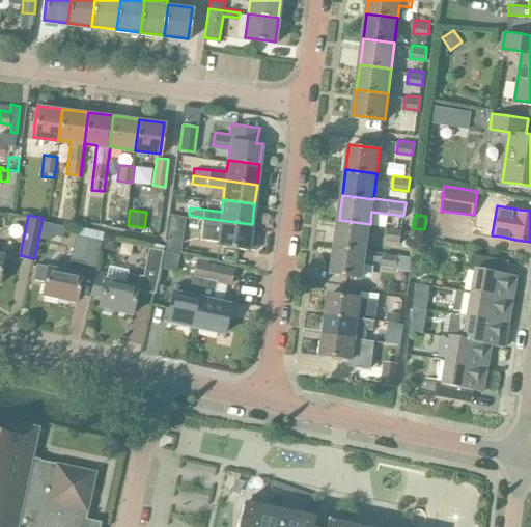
[(218,244),(228,246),(249,248),(252,224),(203,218),(201,237),(219,239),(218,244)]
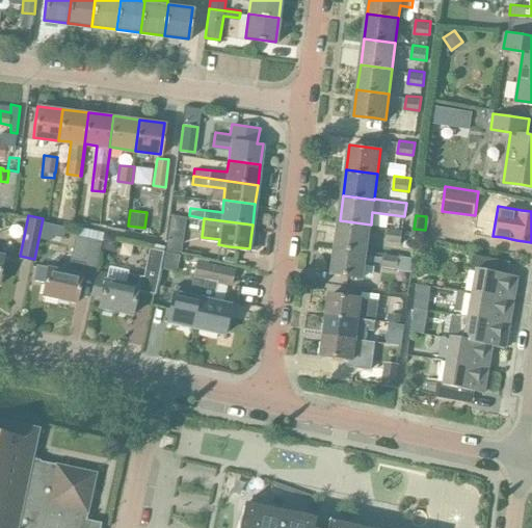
[(336,246),(367,251),(371,225),(340,220),(336,246)]
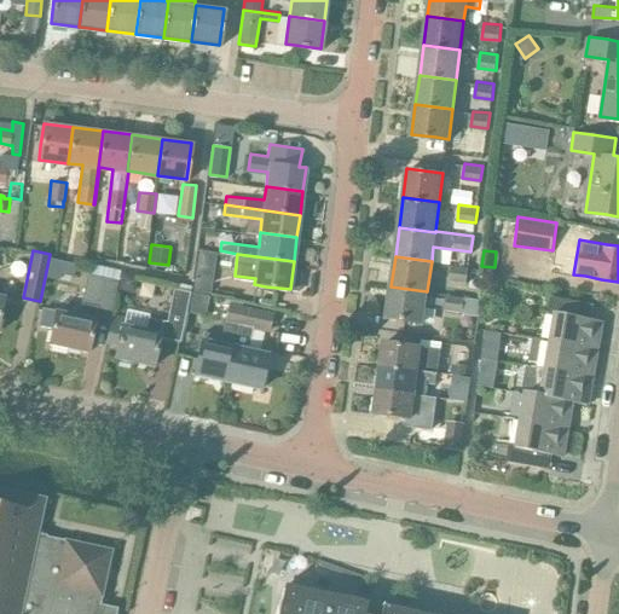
[(450,279),(467,281),(469,266),(451,264),(450,279)]
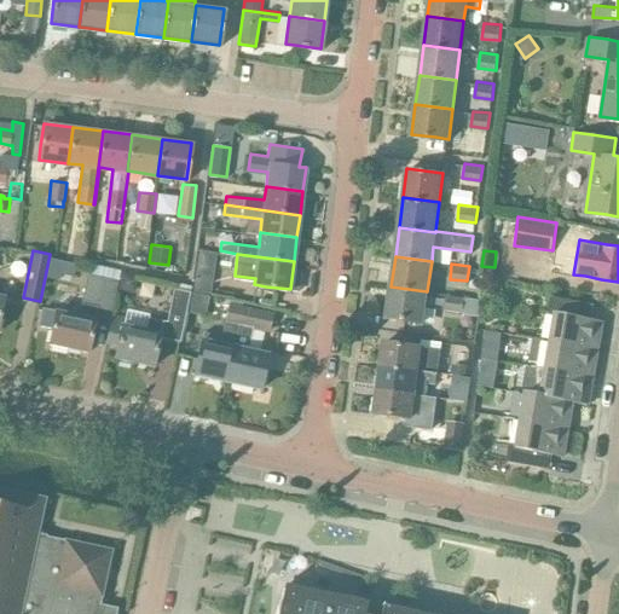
[(196,268),(194,289),(215,293),(219,272),(196,268)]
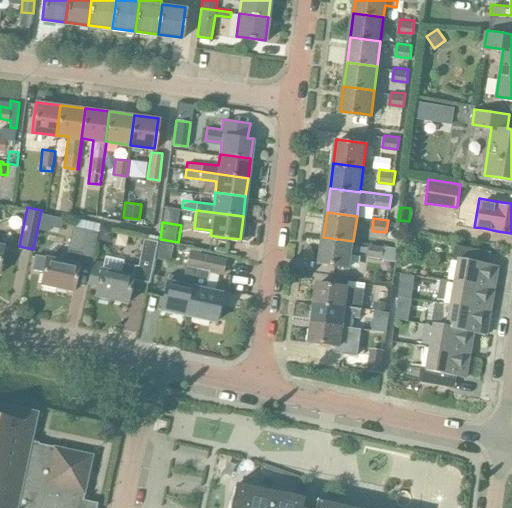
[(112,241),(114,227),(101,223),(98,238),(112,241)]
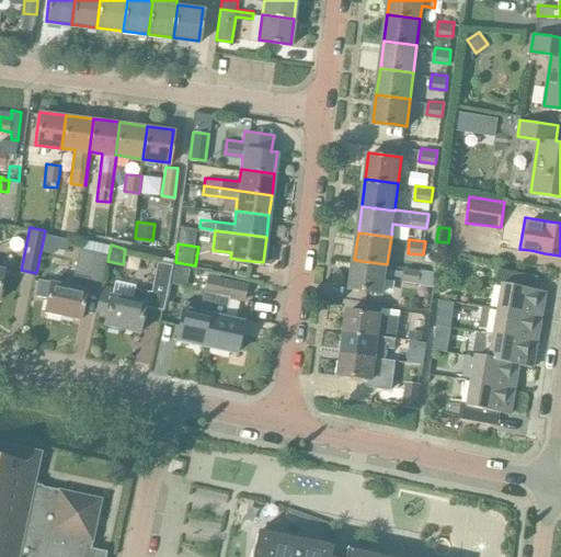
[(52,279),(49,290),(44,310),(79,318),(86,287),(84,287),(87,276),(101,280),(106,253),(80,248),(75,273),(77,274),(75,284),(52,279)]
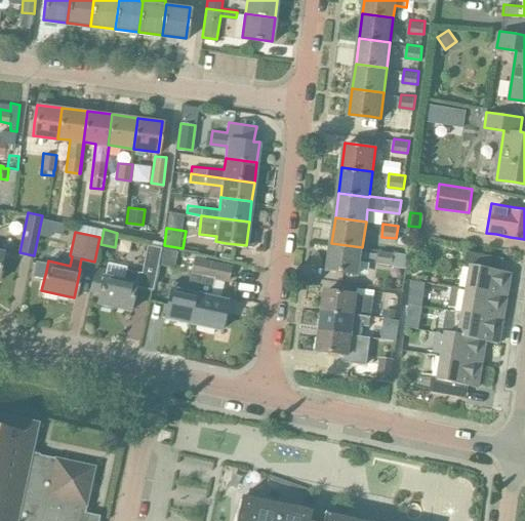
[(153,288),(158,261),(162,246),(148,243),(142,270),(127,267),(124,278),(105,274),(106,269),(95,266),(90,288),(99,290),(97,303),(129,309),(134,284),(153,288)]
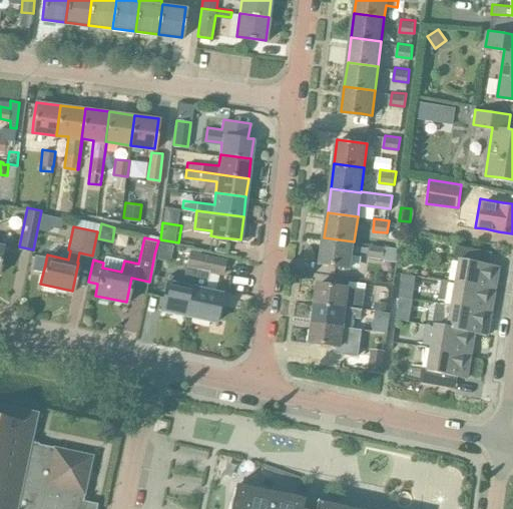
[(321,262),(351,266),(354,241),(324,237),(321,262)]
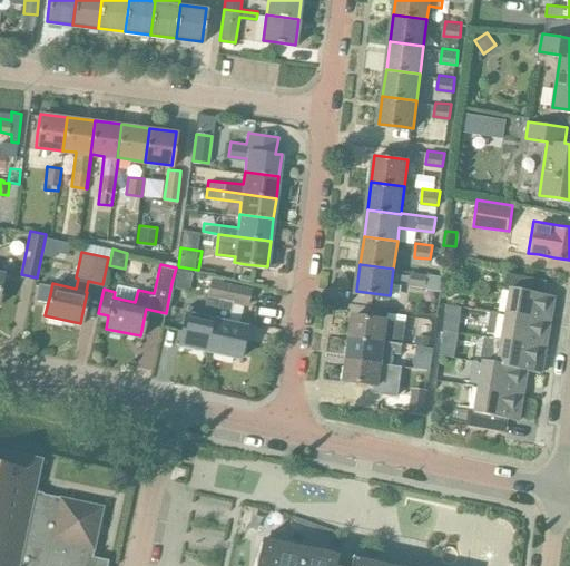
[(412,270),(410,283),(426,285),(428,274),(428,272),(412,270)]
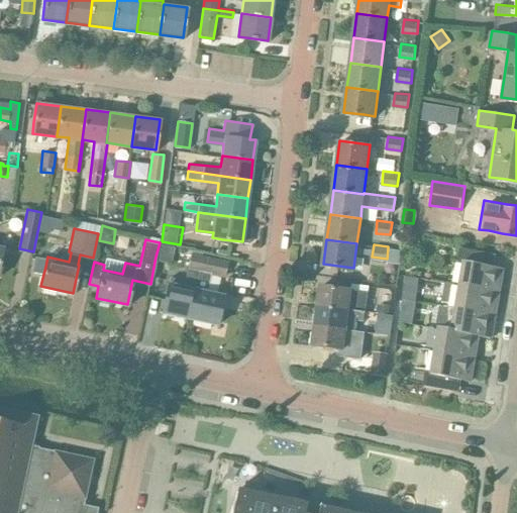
[(487,250),(467,247),(461,246),(459,260),(464,261),(460,283),(499,290),(503,267),(485,264),(487,250)]
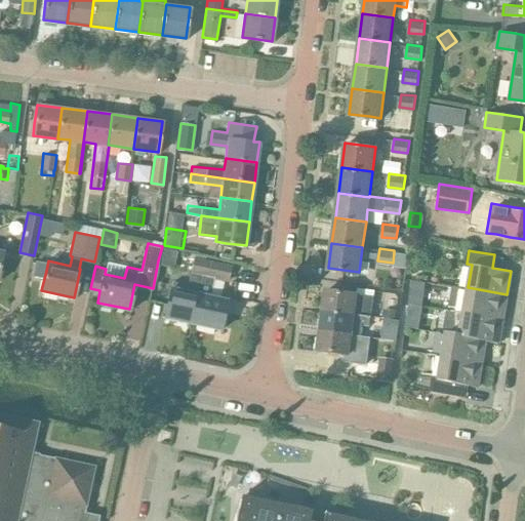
[(165,316),(193,322),(206,258),(194,256),(187,290),(171,287),(165,316)]
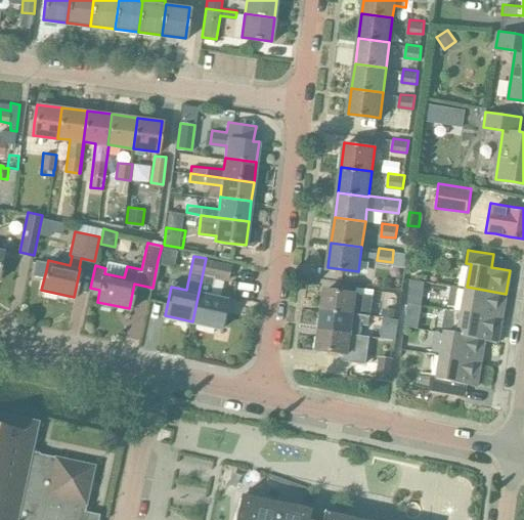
[(206,258),(192,321),(220,328),(226,299),(210,295),(214,275),(226,278),(230,263),(206,258)]
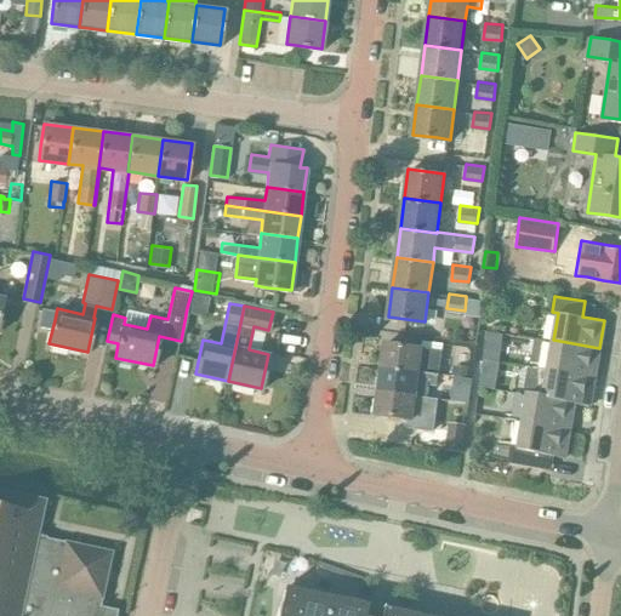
[(439,321),(438,336),(467,340),(469,325),(439,321)]
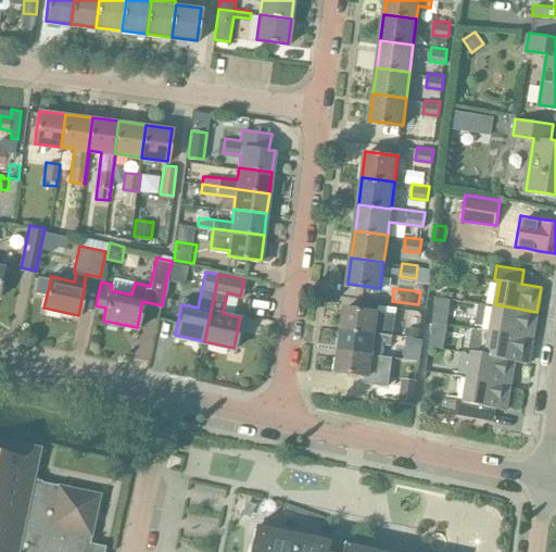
[(344,305),(342,327),(393,334),(397,305),(379,303),(378,310),(344,305)]
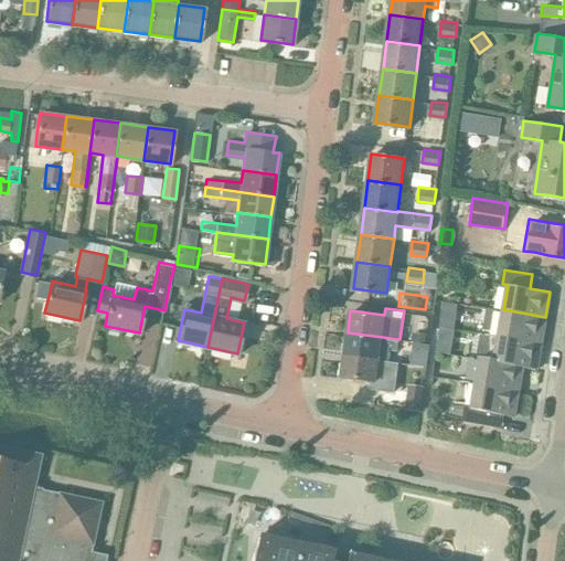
[(541,342),(545,317),(503,309),(499,335),(541,342)]
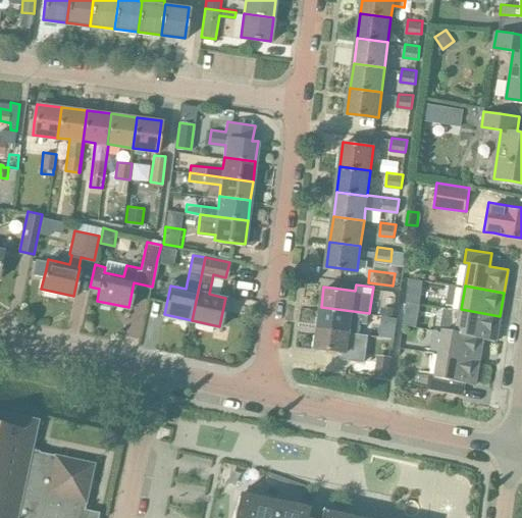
[(407,301),(403,322),(416,324),(420,303),(407,301)]
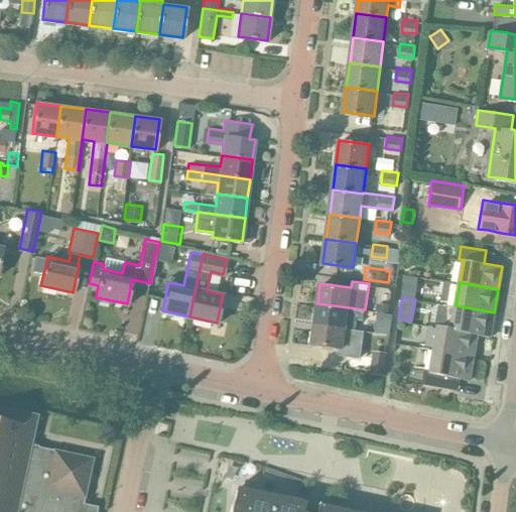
[(390,302),(377,300),(376,310),(389,312),(390,302)]
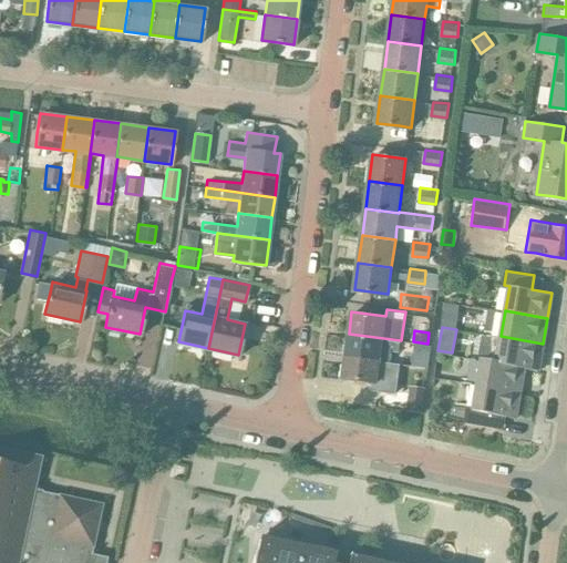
[(346,355),(380,360),(390,361),(391,348),(400,349),(401,340),(349,334),(346,355)]
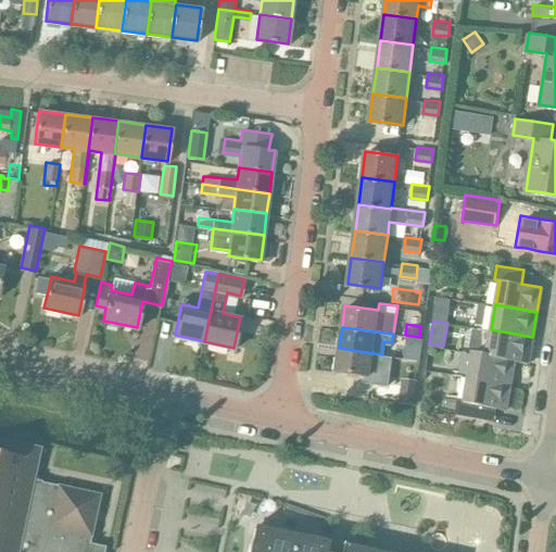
[(528,362),(532,337),(491,329),(487,352),(487,353),(515,359),(515,360),(528,362)]
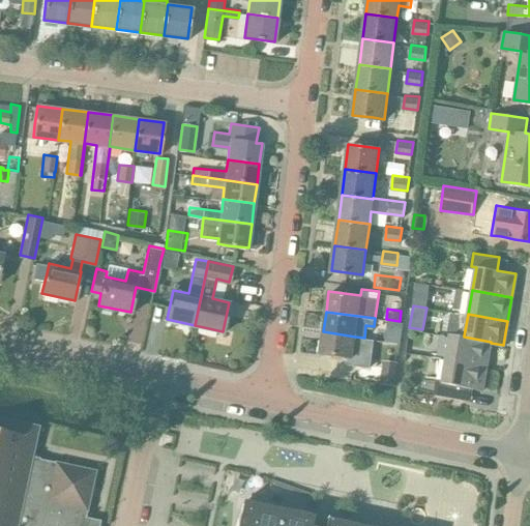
[(401,343),(402,327),(387,326),(385,340),(401,343)]
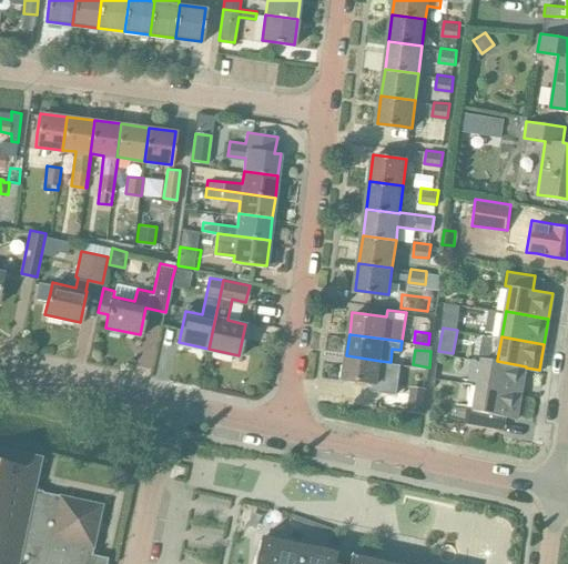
[(381,361),(346,355),(343,378),(374,382),(374,386),(386,389),(385,401),(413,404),(415,391),(395,389),(397,375),(379,373),(381,361)]
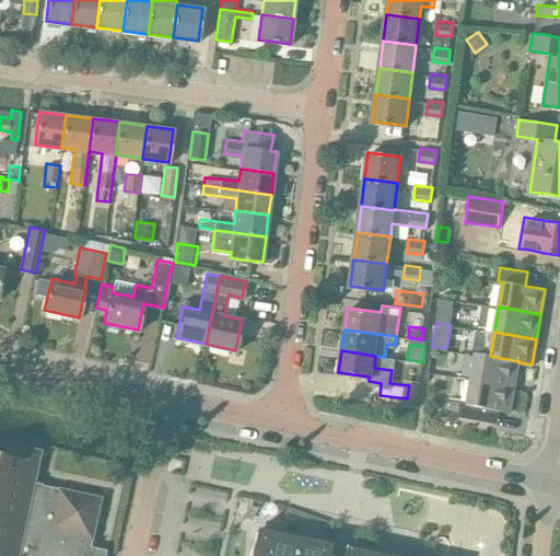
[(477,352),(471,379),(514,386),(518,362),(518,361),(490,356),(490,355),(477,352)]
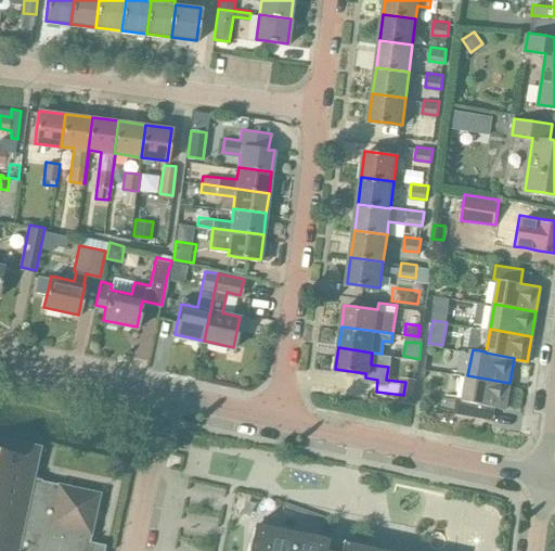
[(505,407),(510,383),(467,375),(464,398),(459,398),(455,412),(482,418),(485,404),(505,407)]
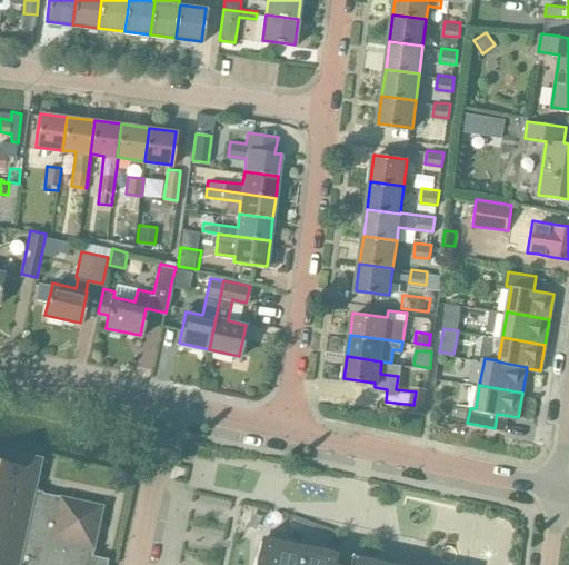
[(100,564),(102,556),(92,554),(103,503),(59,493),(58,494),(42,492),(43,489),(36,488),(42,456),(0,446),(0,564),(100,564)]
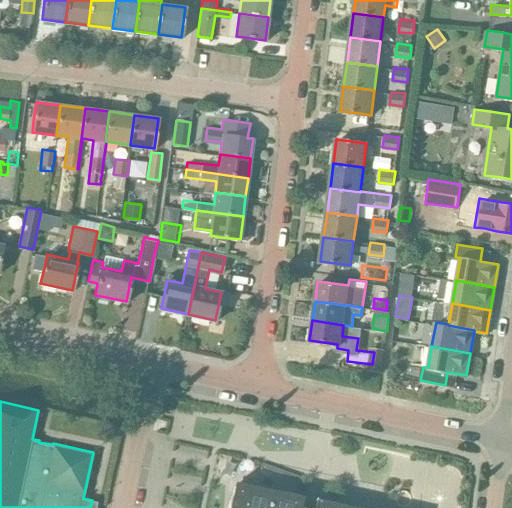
[(350,507),(316,501),(314,507),(303,507),(305,498),(303,498),(236,484),(230,507),(350,507)]
